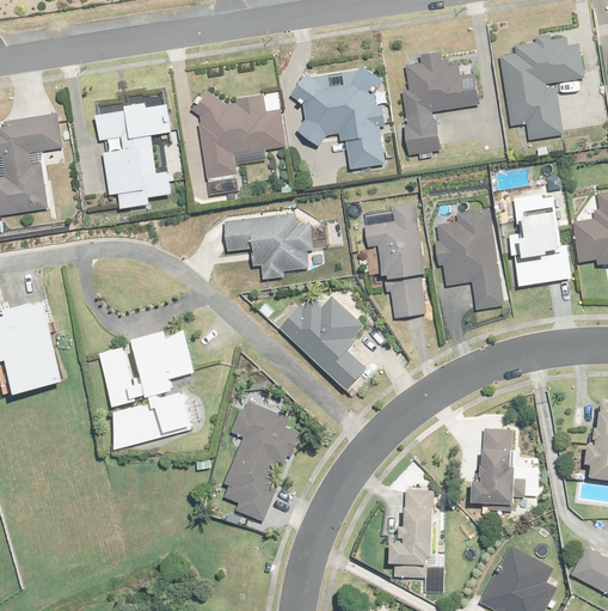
[(545,84),(553,83),(583,78),(577,43),(566,46),(564,32),(534,37),(535,43),(516,47),(517,54),(499,56),(510,124),(526,122),(528,139),(562,134),(554,90),(546,91),(545,84)]
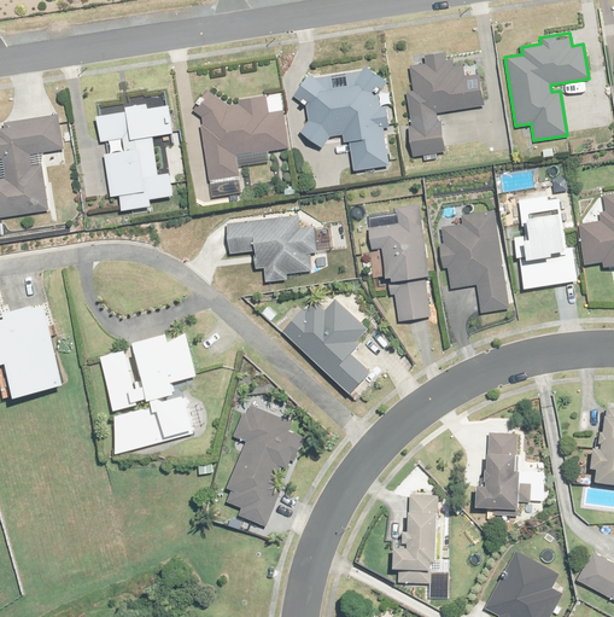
[(413,91),(408,91),(411,126),(409,127),(411,155),(444,152),(440,122),(437,123),(436,111),(481,106),(477,65),(460,67),(460,57),(443,59),(443,53),(426,54),(427,64),(410,65),(413,91)]
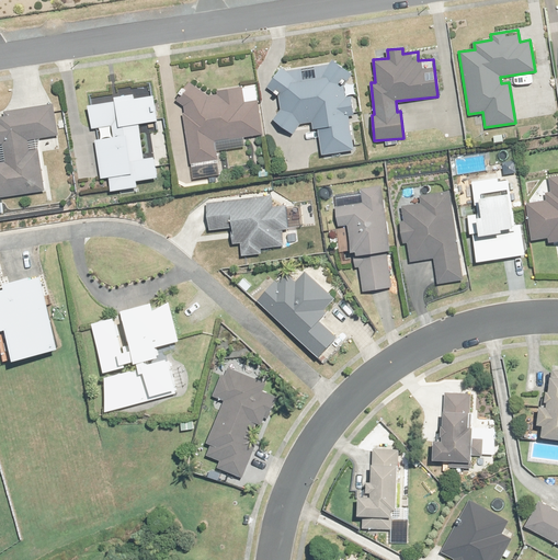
[(273,78),(277,111),(271,121),(291,135),(296,132),(315,128),(318,155),(356,149),(345,68),(328,60),(283,67),(273,78)]
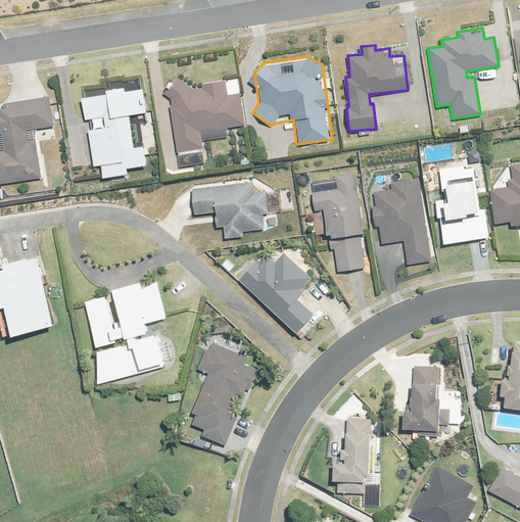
[(194,90),(178,75),(164,89),(171,95),(173,105),(170,106),(176,152),(202,148),(199,132),(243,126),(237,80),(200,85),(201,89),(194,90)]
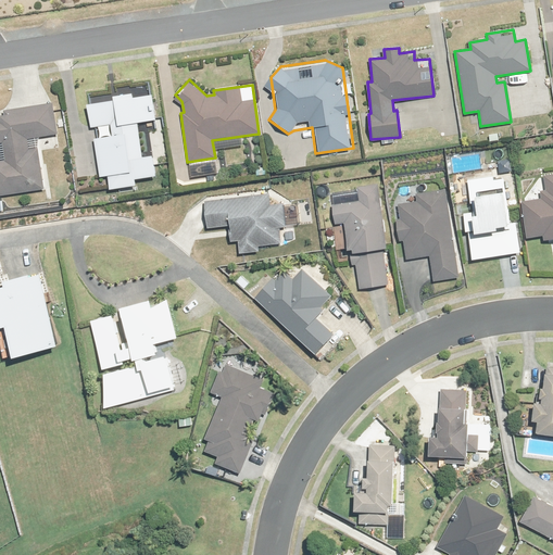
[(133,98),(132,93),(111,97),(112,100),(86,103),(90,127),(98,126),(99,137),(93,138),(99,177),(107,176),(109,189),(136,186),(135,178),(155,175),(152,154),(141,156),(136,123),(155,120),(151,95),(133,98)]
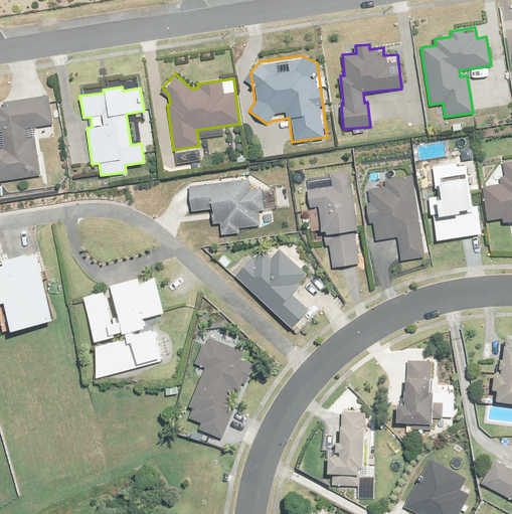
[(51,124),(47,97),(0,103),(0,180),(39,176),(32,127),(51,124)]
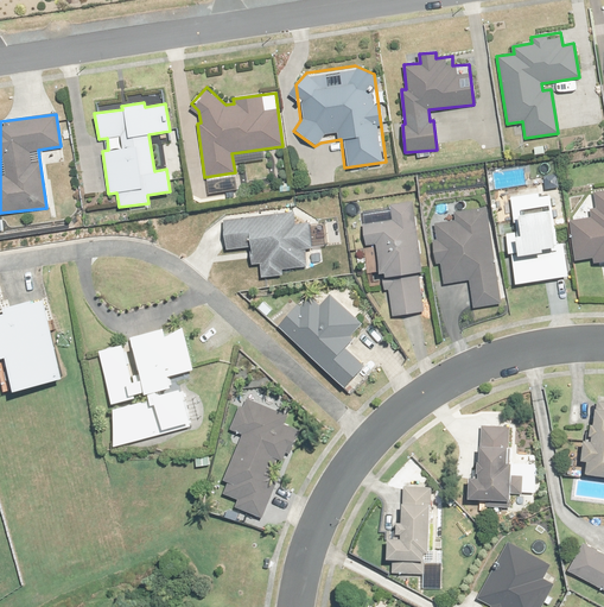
[(586,209),(587,217),(570,220),(576,260),(591,258),(592,264),(602,263),(603,279),(603,189),(593,191),(596,207),(586,209)]
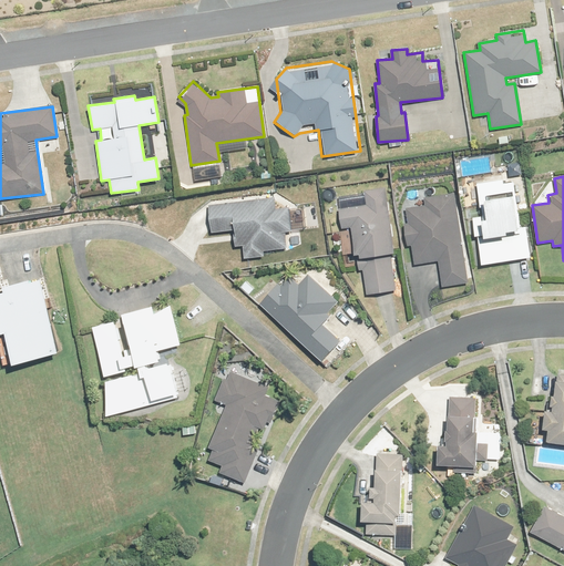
[(511,179),(475,185),(480,208),(472,209),(481,265),(530,257),(524,228),(520,229),(511,179)]
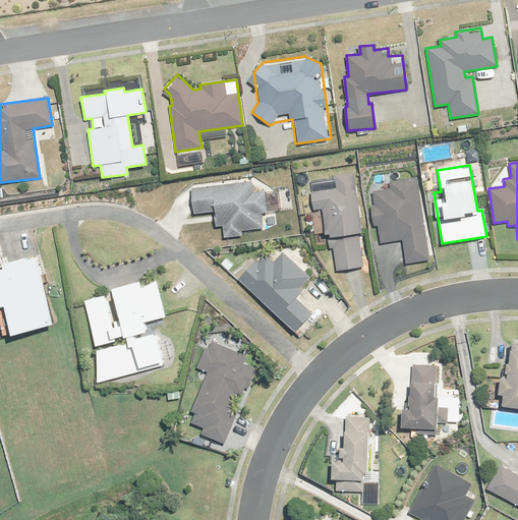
[(361,231),(352,173),(334,176),(336,188),(310,192),(312,210),(322,209),(326,234),(330,233),(335,271),(362,266),(357,232),(361,231)]
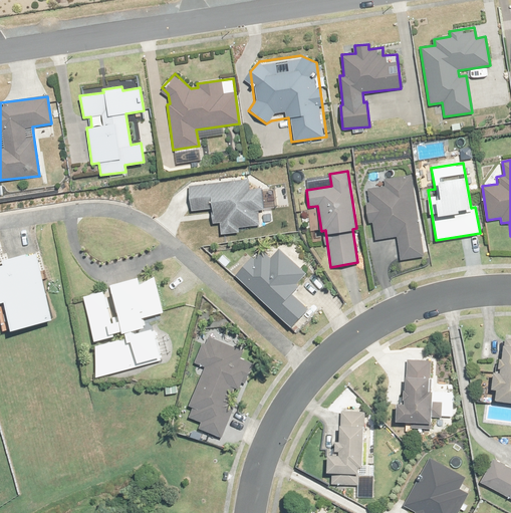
[(423,256),(410,175),(386,179),(387,187),(367,190),(369,202),(365,202),(368,222),(371,222),(374,240),(396,236),(400,259),(423,256)]
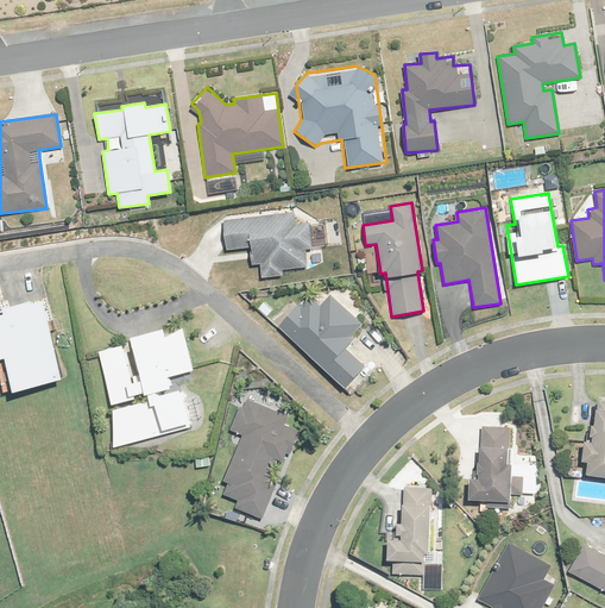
[(294,225),(292,212),(222,220),(226,250),(251,246),(252,264),(259,263),(262,277),(283,275),(282,269),(306,265),(303,249),(312,248),(308,223),(294,225)]
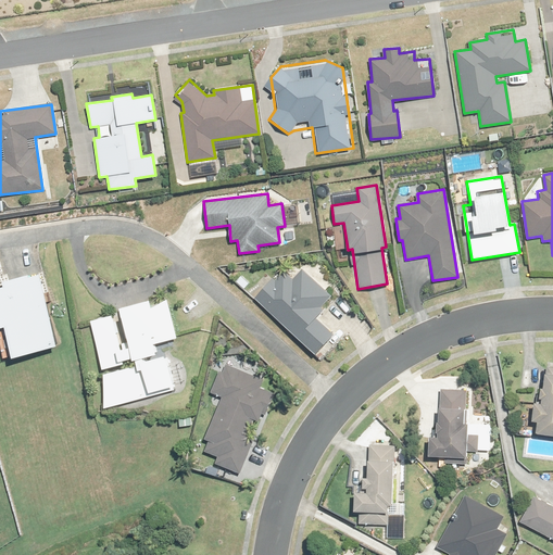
[(301,269),(292,278),(288,274),(277,286),(269,278),(252,297),(314,353),(332,333),(314,317),(331,298),(301,269)]
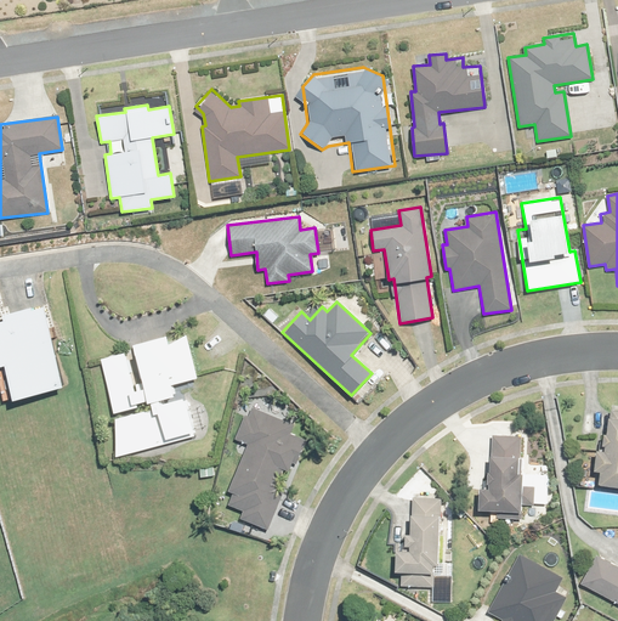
[(0,371),(9,370),(17,399),(63,387),(41,305),(10,314),(0,315),(0,371)]
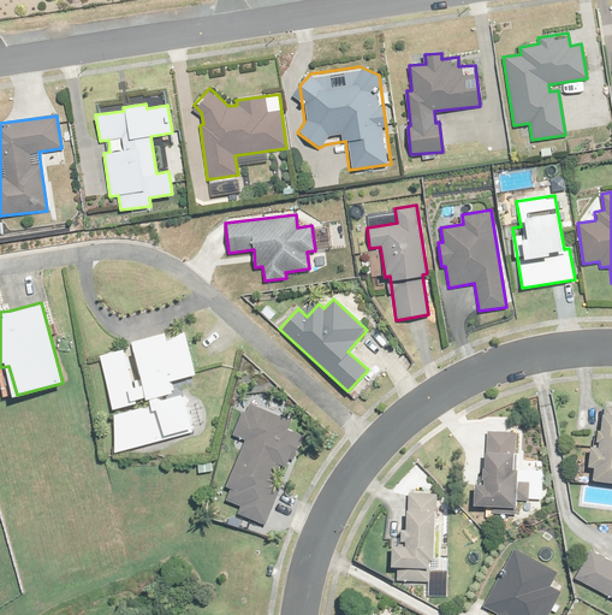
[(99,356),(114,412),(113,451),(124,449),(194,430),(183,392),(176,395),(172,380),(195,374),(184,333),(166,338),(165,333),(123,344),(124,349),(99,356)]
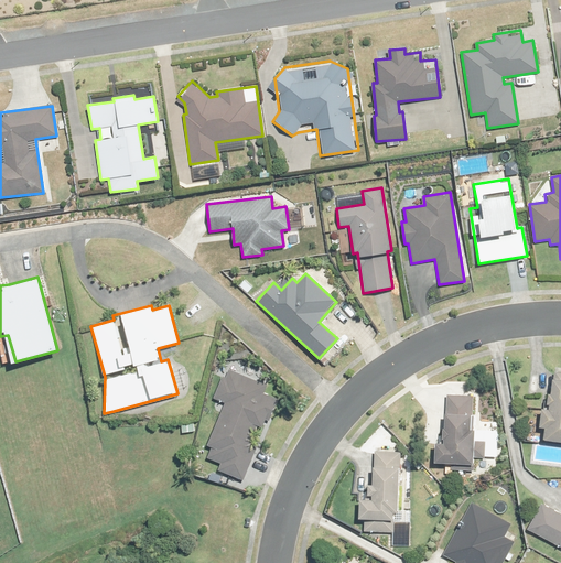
[(205,443),(212,446),(206,457),(219,463),(216,471),(236,479),(233,488),(251,496),(268,457),(247,448),(273,387),(237,371),(230,368),(226,379),(222,377),(212,399),(223,403),(205,443)]
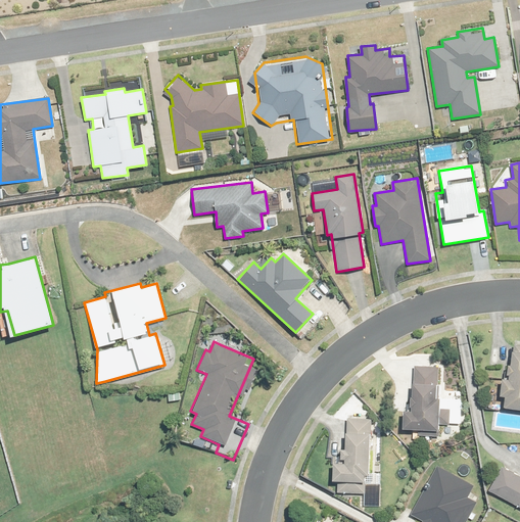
[(519,408),(519,344),(513,343),(509,379),(503,378),(501,395),(506,395),(505,407),(519,408)]
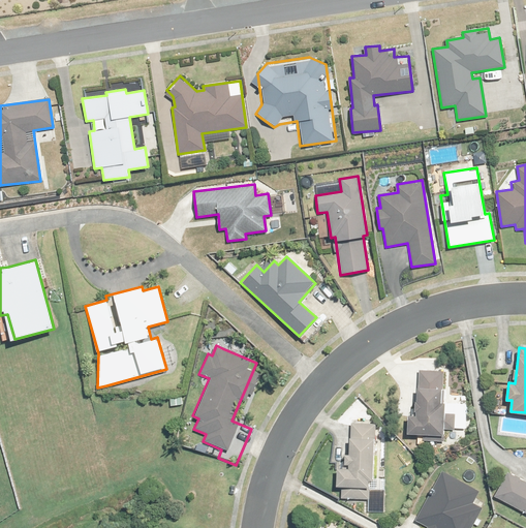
[(444,371),(418,370),(415,413),(409,412),(408,433),(443,435),(443,428),(453,429),(453,415),(441,414),(444,371)]
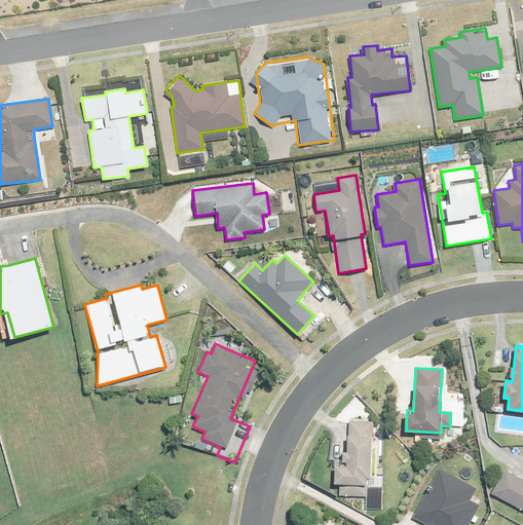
[(373,419),(349,419),(348,450),(342,449),(342,463),(335,463),(335,483),(362,484),(362,481),(367,481),(367,477),(371,477),(371,464),(373,419)]
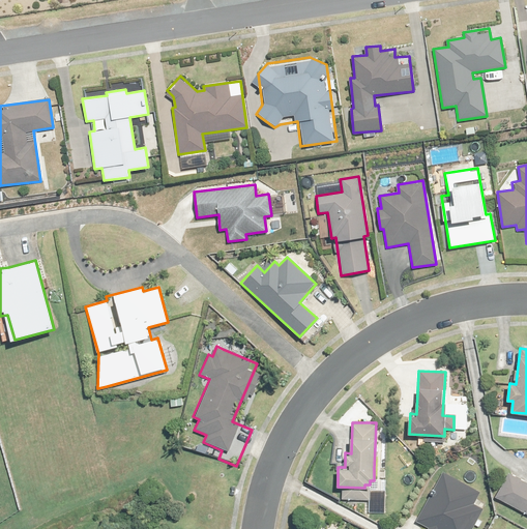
[(526,482),(507,472),(494,497),(526,513),(526,482)]
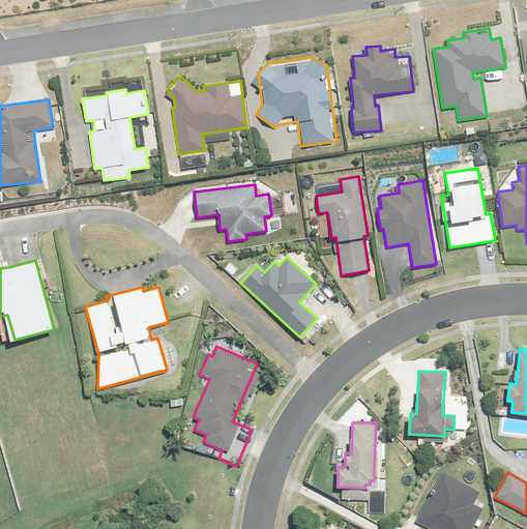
[(478,493),(442,473),(415,522),(429,528),(470,528),(482,508),(472,503),(478,493)]
